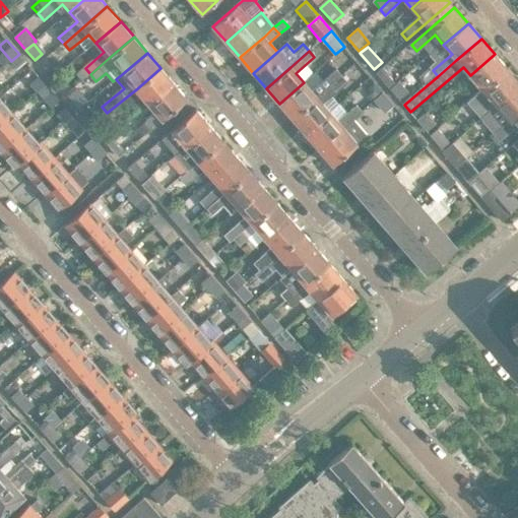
[(26,62),(19,54),(11,61),(24,77),(33,70),(26,62)]
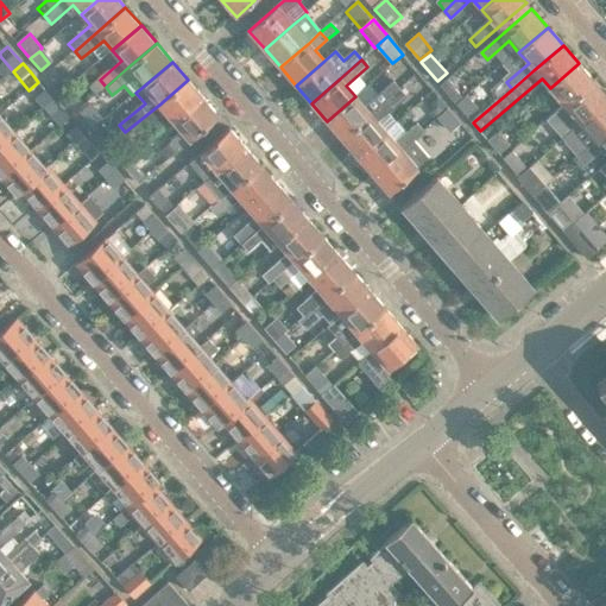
[(550,88),(566,106),(594,81),(579,63),(550,88)]
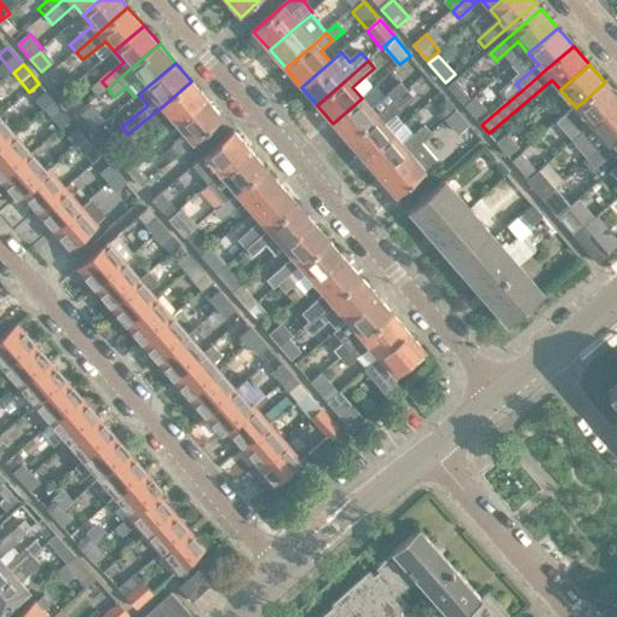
[(57,71),(48,79),(57,88),(64,81),(57,71)]
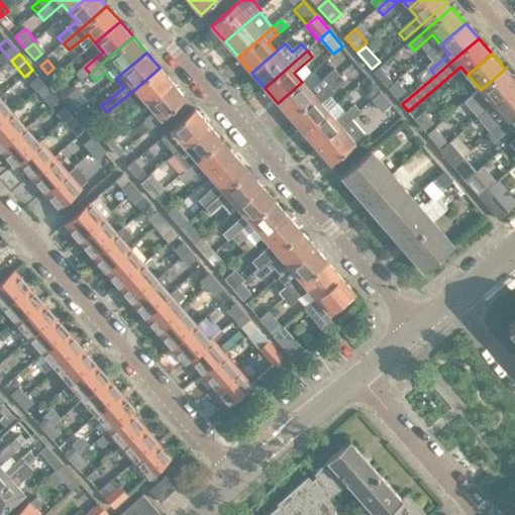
[(139,94),(148,104),(173,83),(160,68),(135,89),(116,104),(121,110),(139,94)]
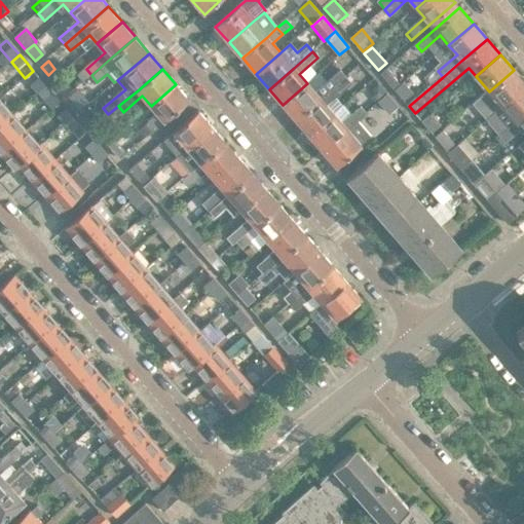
[(78,76),(83,82),(91,76),(85,70),(78,76)]
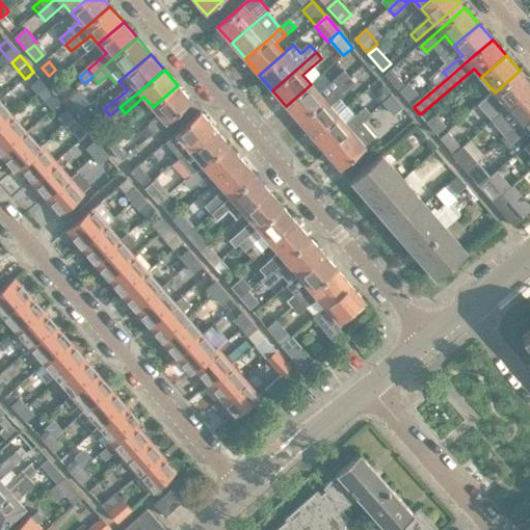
[(400,91),(406,86),(392,71),(387,75),(400,91)]
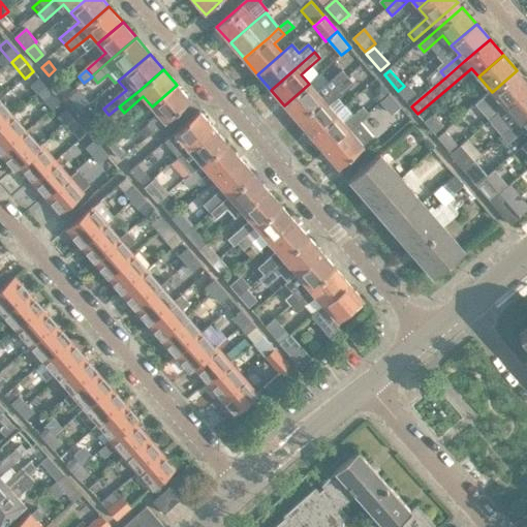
[(498,99),(505,107),(526,89),(526,82),(517,70),(492,92),(470,111),(475,118),(498,99)]
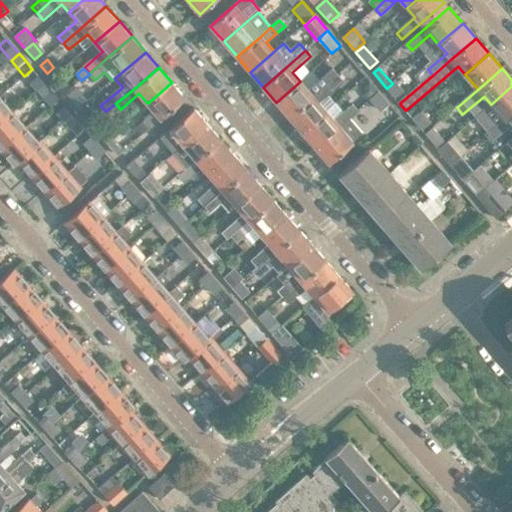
[(412,80),(405,72),(401,76),(408,83),(412,80)]
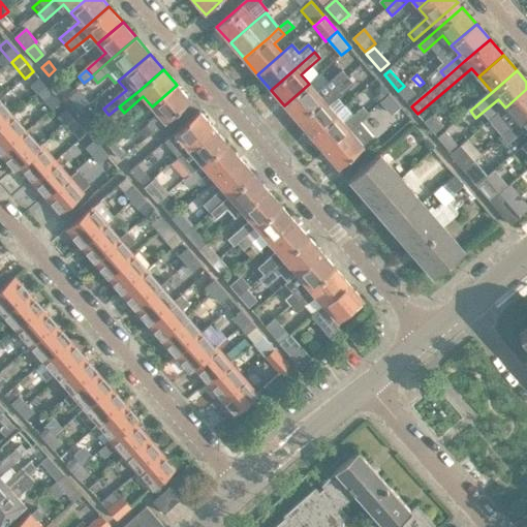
[(336,76),(317,93),(309,84),(284,105),(298,121),(322,99),(341,83),(336,76)]
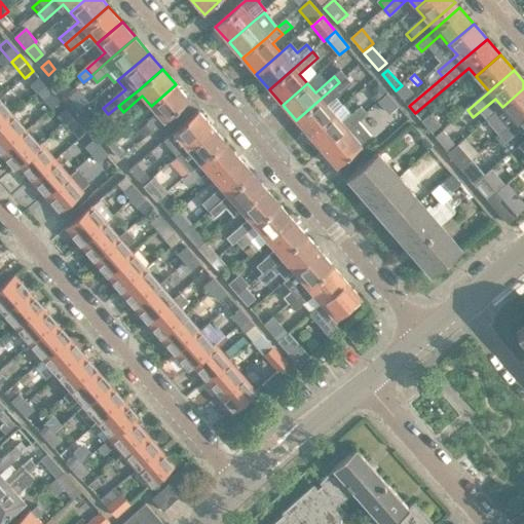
[(46,86),(39,77),(31,85),(38,94),(46,86)]
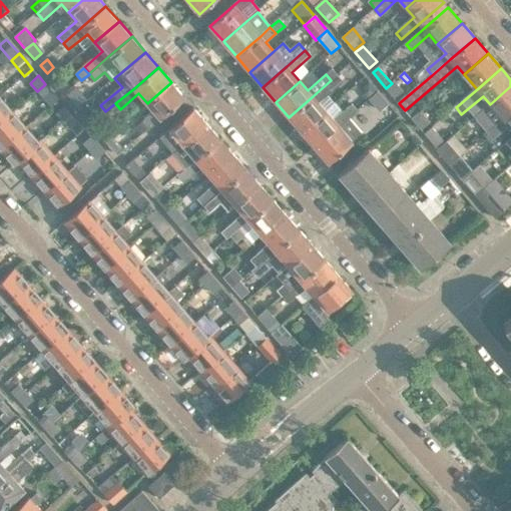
[(337,86),(331,80),(313,96),(289,117),(302,132),(326,111),(318,102),(337,86)]
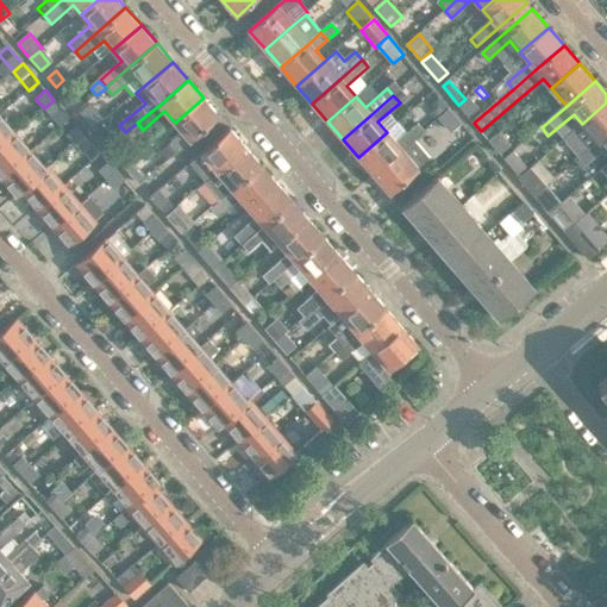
[(469,95),(465,99),(458,105),(471,119),(481,110),(469,95)]
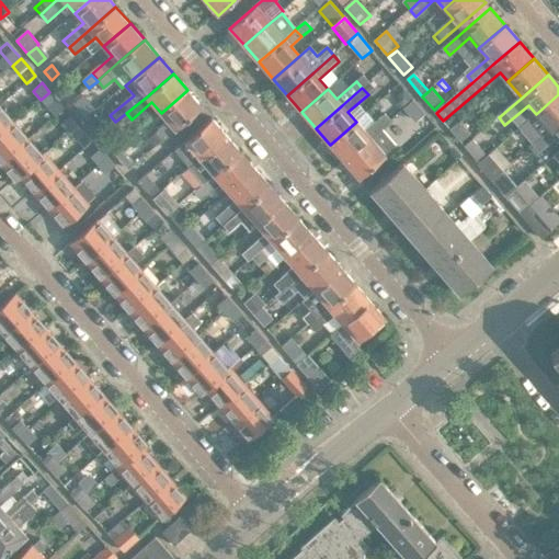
[(156,147),(202,106),(187,90),(161,113),(169,122),(149,139),(156,147)]
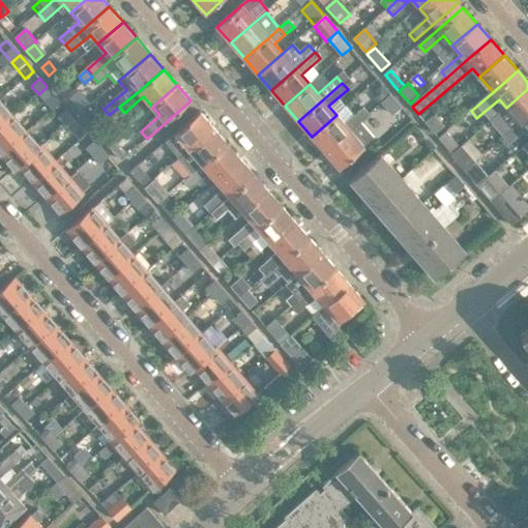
[(376,98),(381,104),(390,95),(382,86),(377,90),(376,98)]
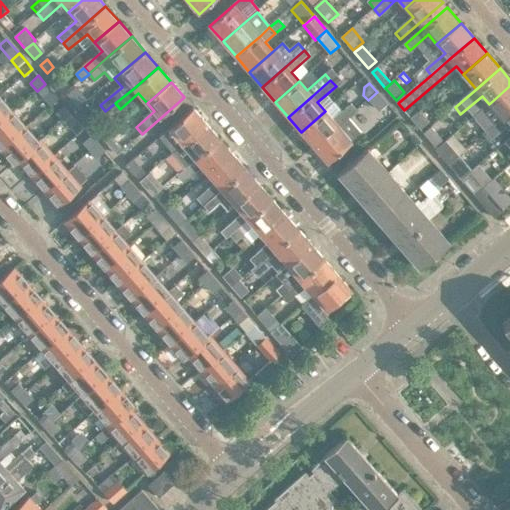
[(52,92),(45,84),(37,91),(43,98),(52,92)]
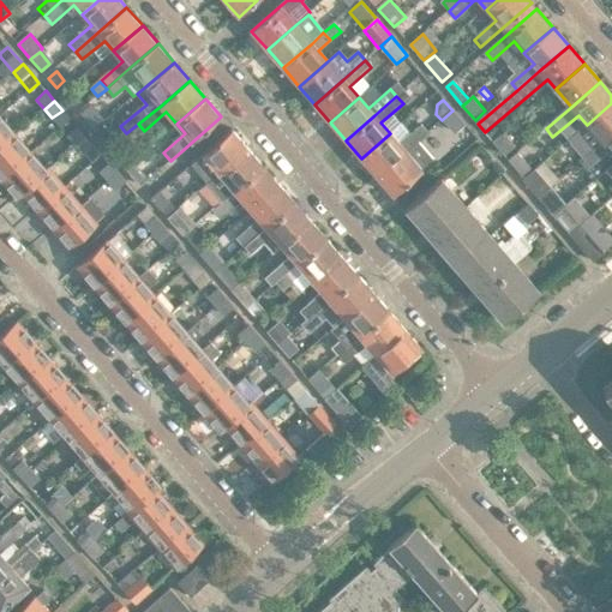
[(585,160),(603,143),(611,135),(611,103),(587,125),(568,142),(585,160)]
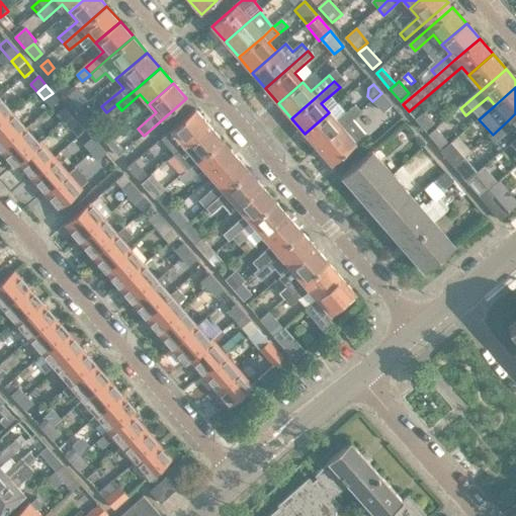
[(79,111),(89,102),(78,89),(68,98),(79,111)]
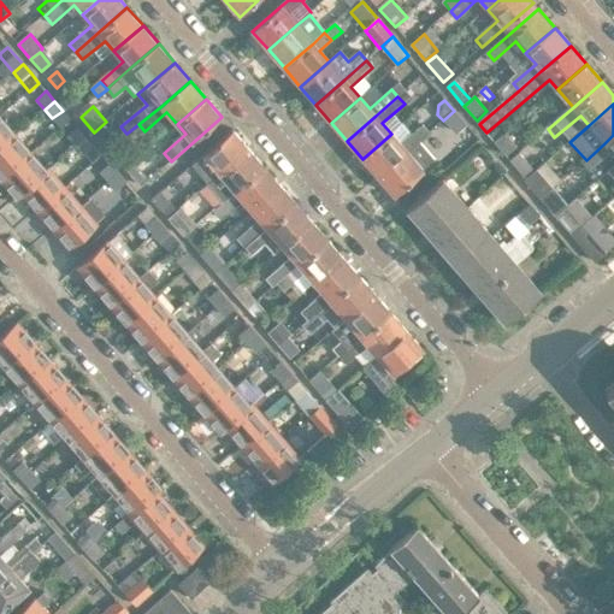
[(461,130),(471,123),(459,108),(449,116),(461,130)]
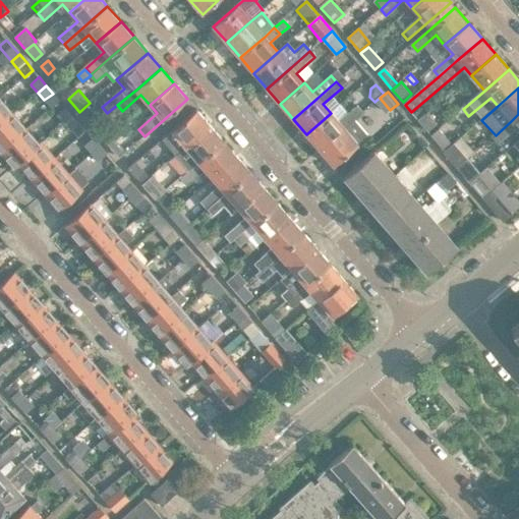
[(0,99),(0,125),(13,114),(0,99)]
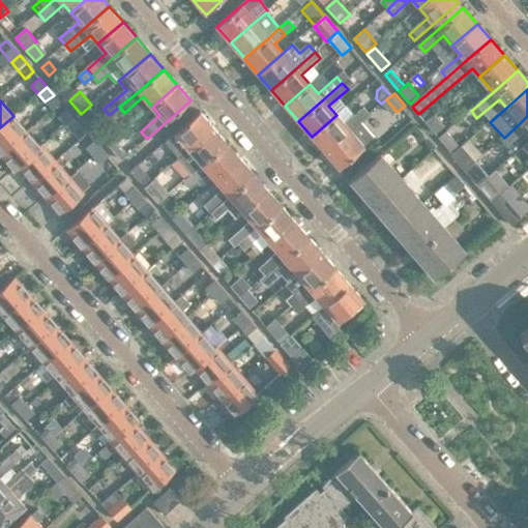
[(447,105),(434,115),(426,122),(437,135),(444,128),(440,124),(445,120),(446,121),(455,114),(447,105)]
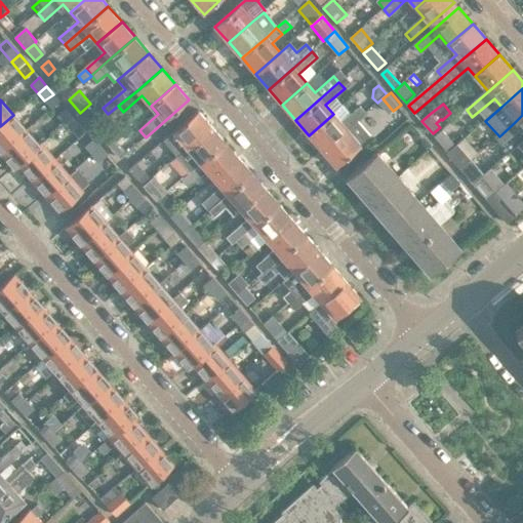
[(360,107),(342,123),(333,114),(309,135),(322,151),(357,121),(366,114),(360,107)]
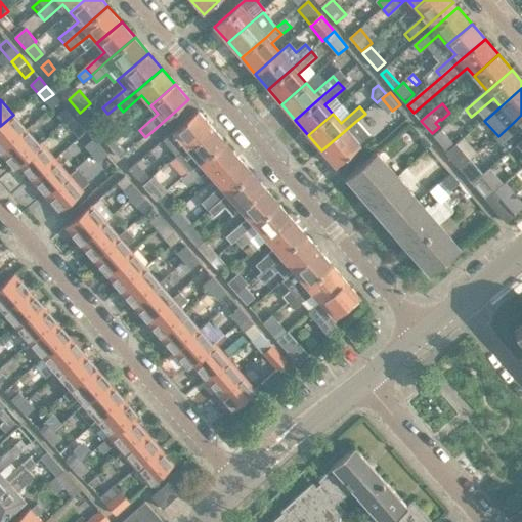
[(64,124),(73,117),(66,109),(57,116),(64,124)]
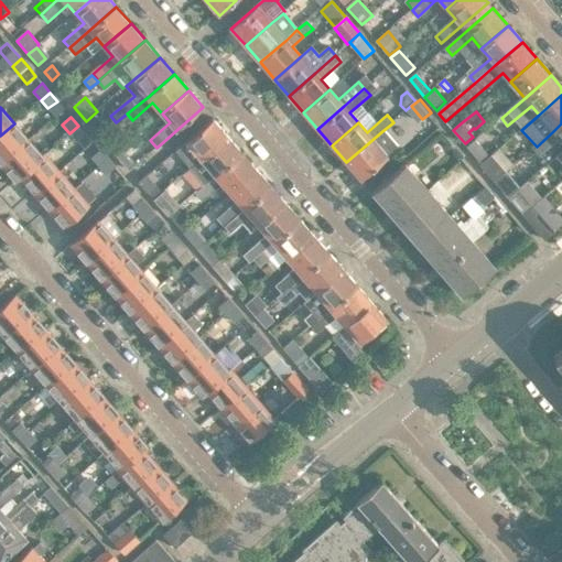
[(450,126),(453,130),(462,122),(457,118),(450,126)]
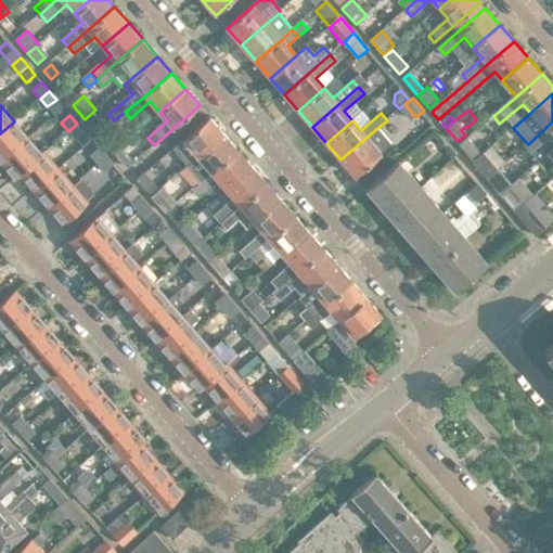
[(198,157),(224,134),(209,117),(172,150),(187,167),(198,157)]
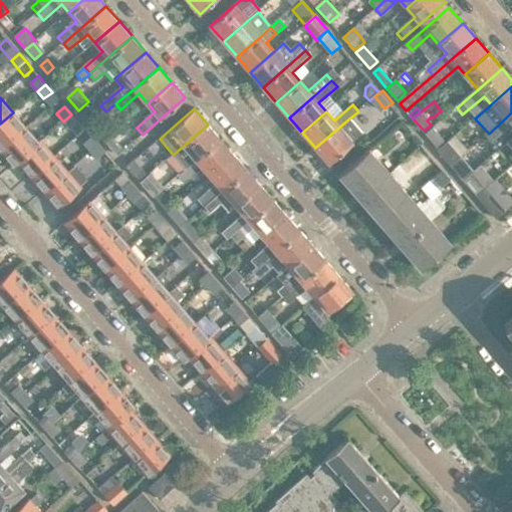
[(0,123),(0,148),(1,150),(26,128),(13,112),(0,123)]
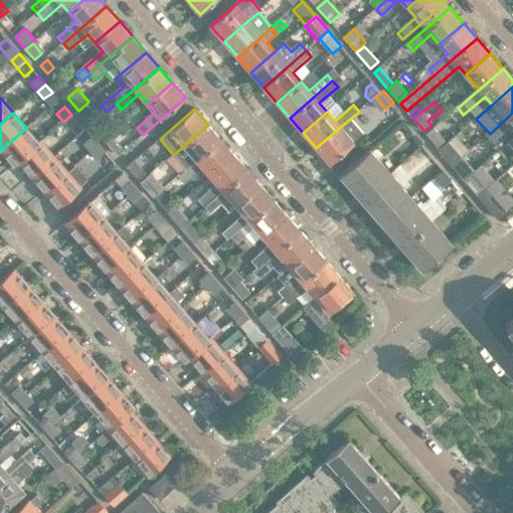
[(492,142),(510,126),(512,129),(512,113),(505,120),(487,136),(492,142)]
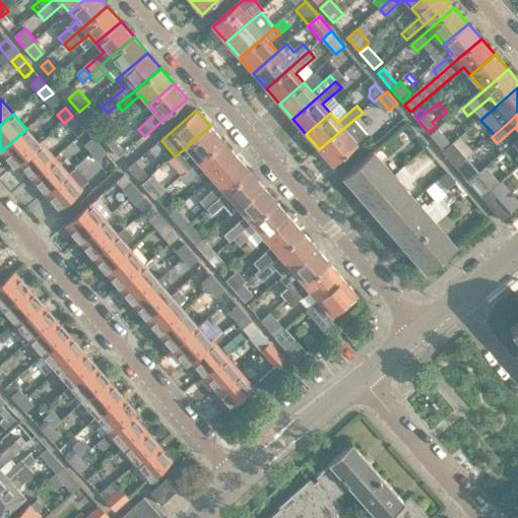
[(72,116),(64,123),(77,139),(86,132),(72,116)]
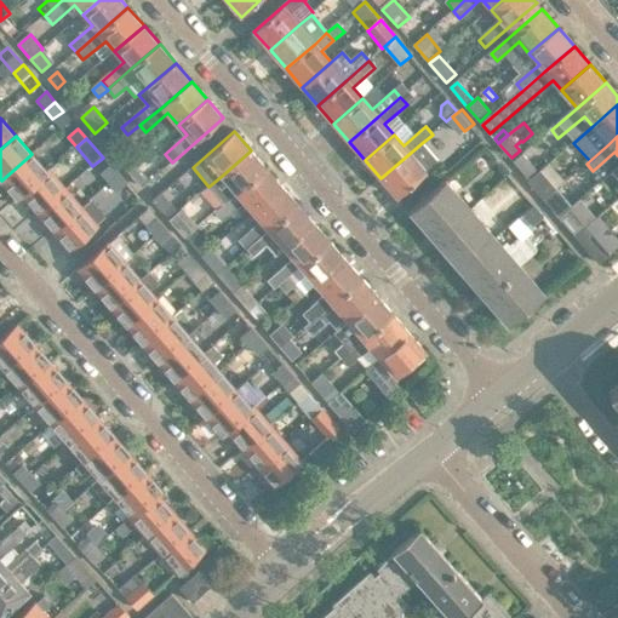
[(438,162),(422,143),(381,178),(398,198),(438,162)]
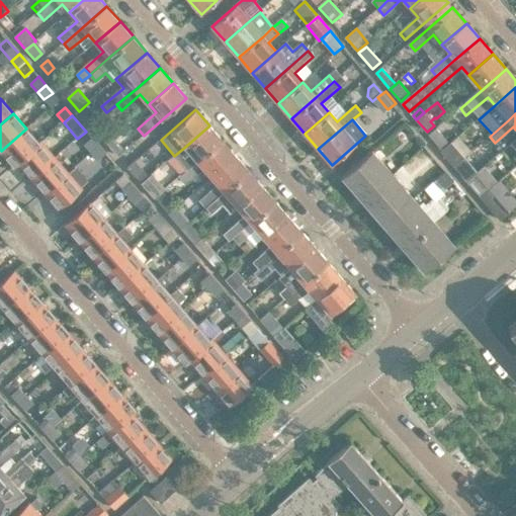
[(223,141),(209,125),(185,147),(174,156),(187,170),(187,171),(198,162),(223,141)]
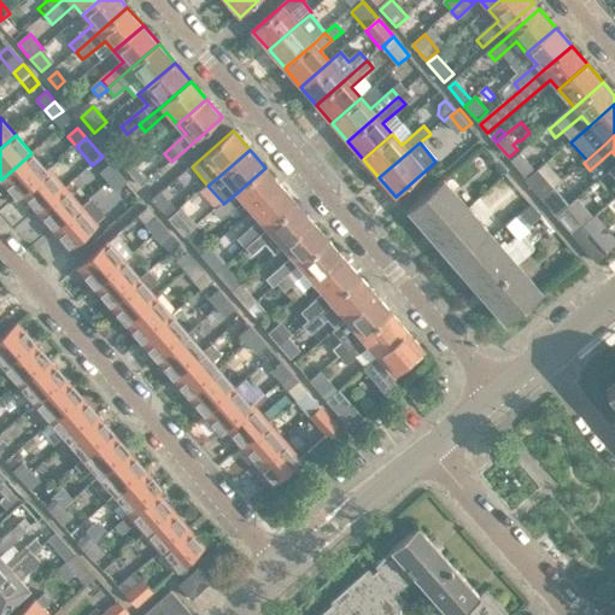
[(1,180),(18,198),(22,194),(47,173),(46,171),(31,153),(1,180)]
